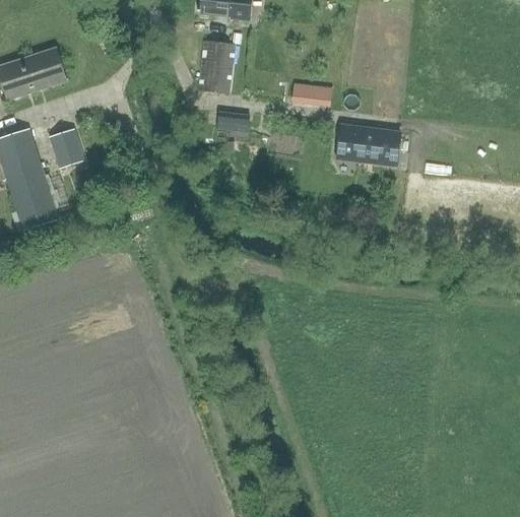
[(201,0),(200,11),(232,15),(232,18),(250,20),(252,0),(201,0)]
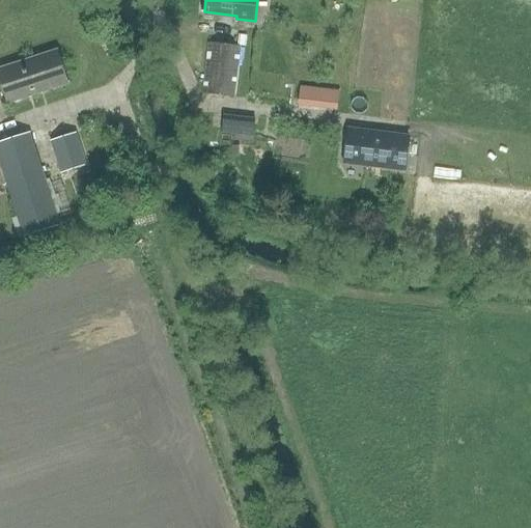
[(202,90),(234,94),(241,44),(207,39),(202,90)]
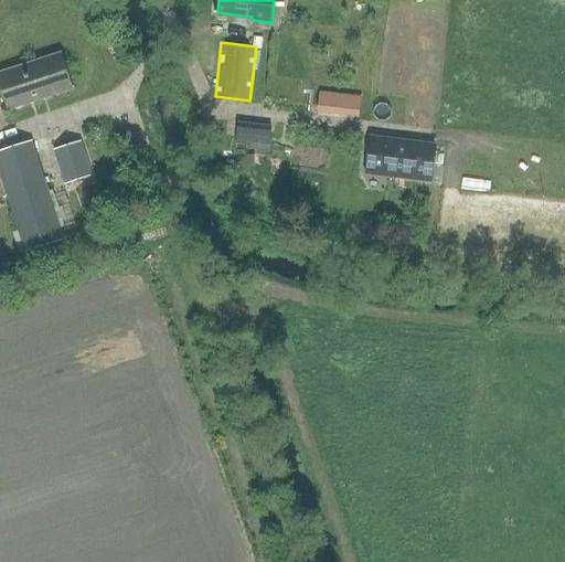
[(0,77),(9,105),(72,85),(61,52),(0,72),(0,77)]
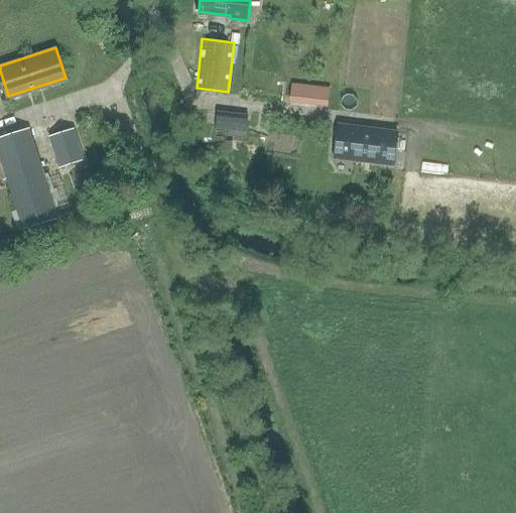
[(328,104),(330,86),(292,82),(290,100),(328,104)]
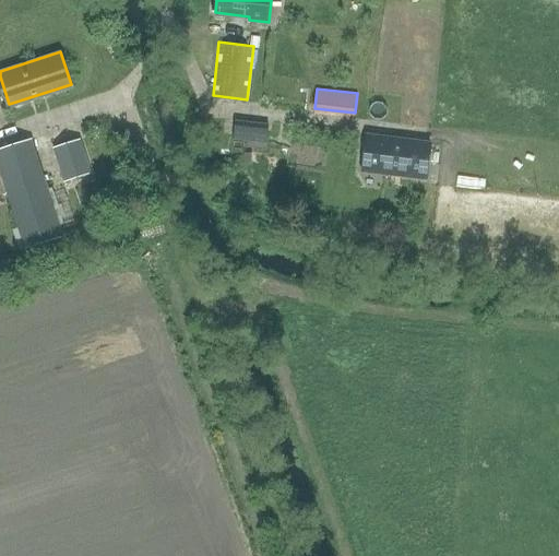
[(269,121),(236,118),(233,137),(266,141),(269,121)]
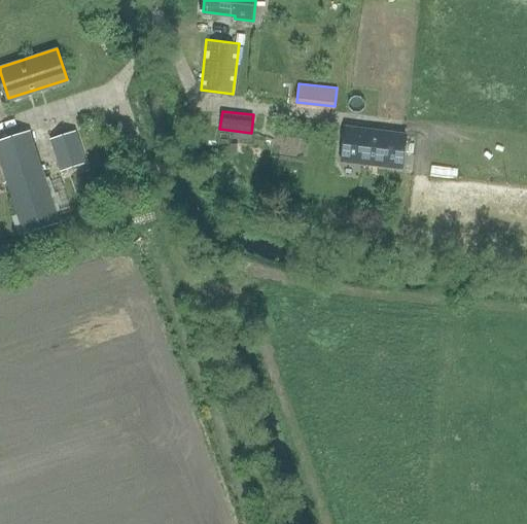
[(345,124),(341,160),(402,168),(408,132),(345,124)]
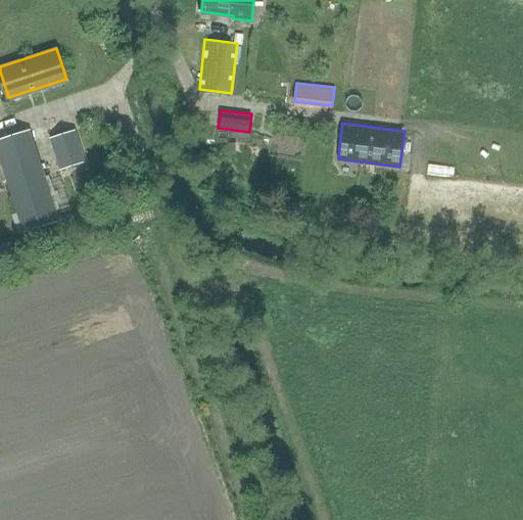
[(0,158),(24,229),(59,217),(30,128),(0,137),(0,158)]
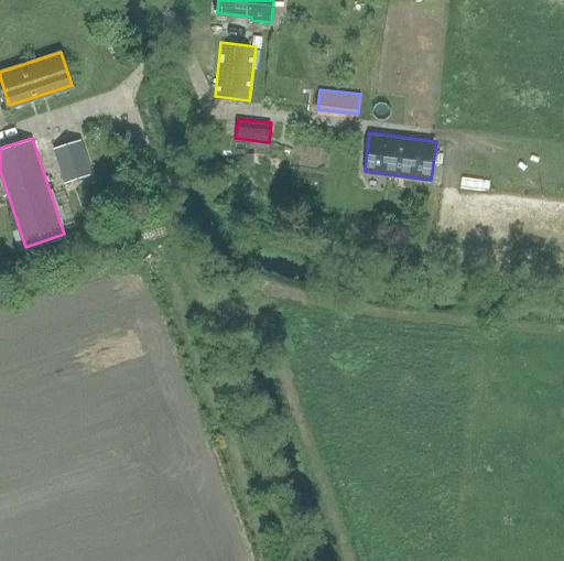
[(64,181),(91,172),(80,139),(54,147),(64,181)]
